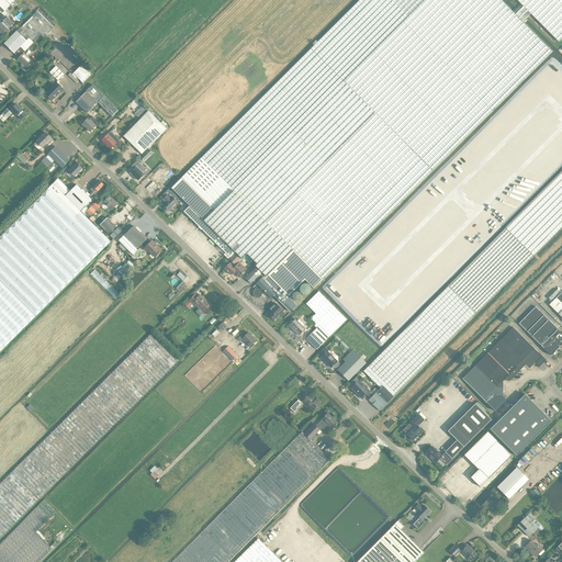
[(0,0),(0,11),(2,14),(10,6),(11,6),(15,0),(0,0)]
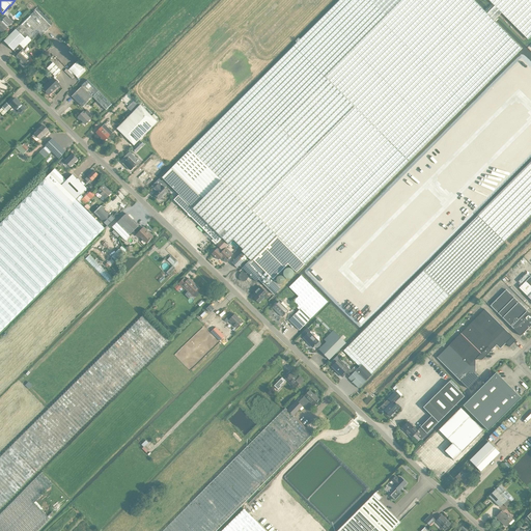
[(219,178),(276,235),(277,235),(494,21),(486,14),(473,0),(396,0),(323,75),(261,136),(219,178)]
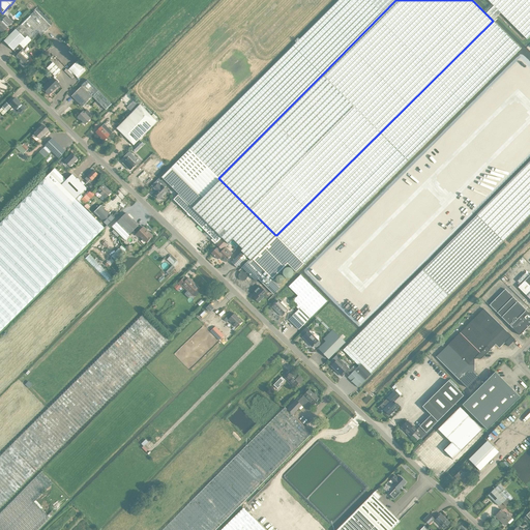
[(293,46),(322,75),(395,0),(339,0),(293,46)]
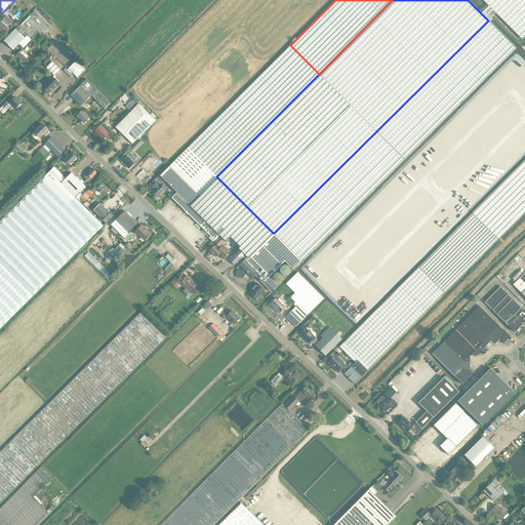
[(481,13),(488,21),(489,19),(491,17),(495,12),(521,39),(524,35),(524,0),(482,0),(488,6),(484,10),(482,12),(481,13)]
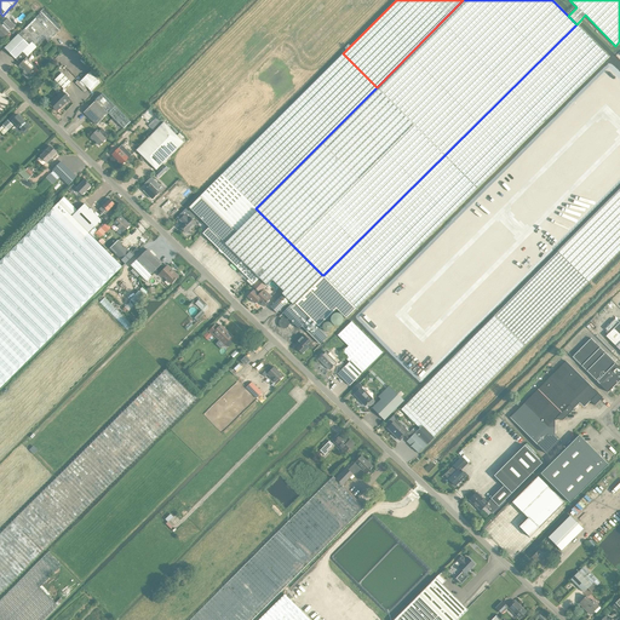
[(29,45),(30,44),(36,49),(45,39),(49,42),(59,32),(41,12),(18,35),(29,45)]
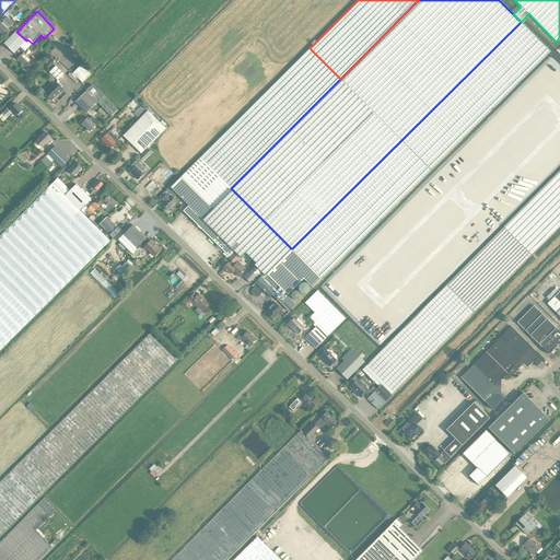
[(10,27),(13,23),(7,16),(3,21),(3,22),(1,24),(0,22),(0,32),(2,35),(8,30),(7,30),(10,27)]
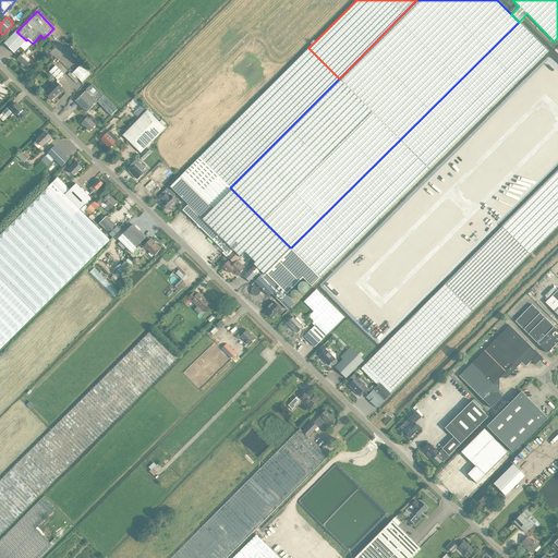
[(519,22),(291,247),(320,278),(464,133),(545,53),(547,50),(519,22)]
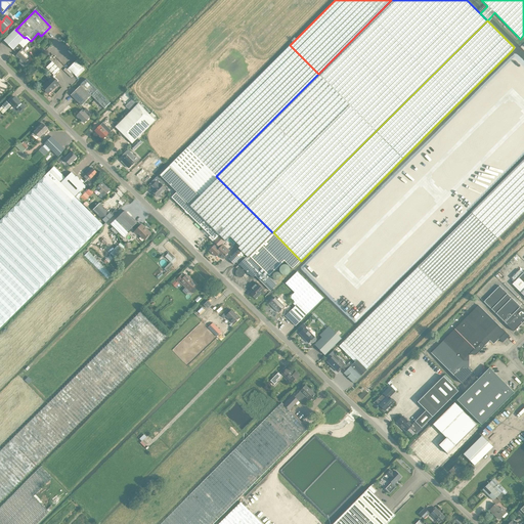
[(25,38),(15,30),(15,29),(4,41),(13,50),(14,49),(18,44),(24,48),(31,41),(26,37),(25,38)]
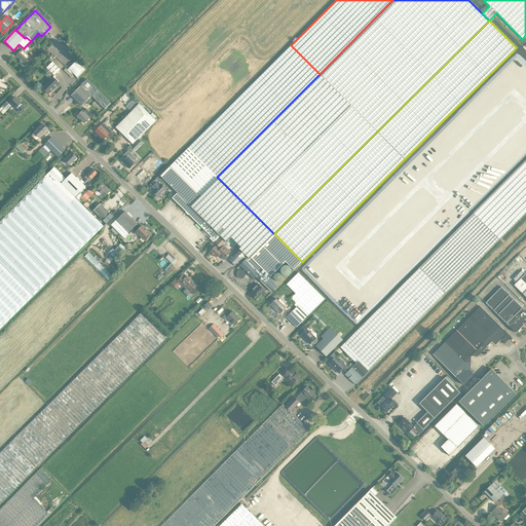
[(24,48),(19,44),(14,49),(19,53),(16,55),(22,61),(21,63),(24,65),(25,66),(26,66),(28,65),(30,63),(28,61),(31,59),(23,49),(24,48)]
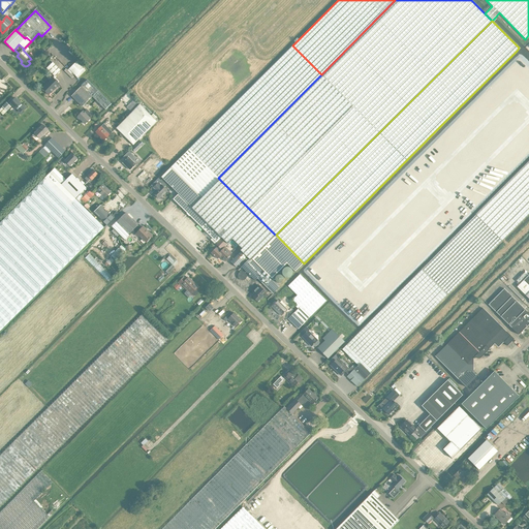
[(260,135),(321,74),(292,45),(231,106),(260,135)]
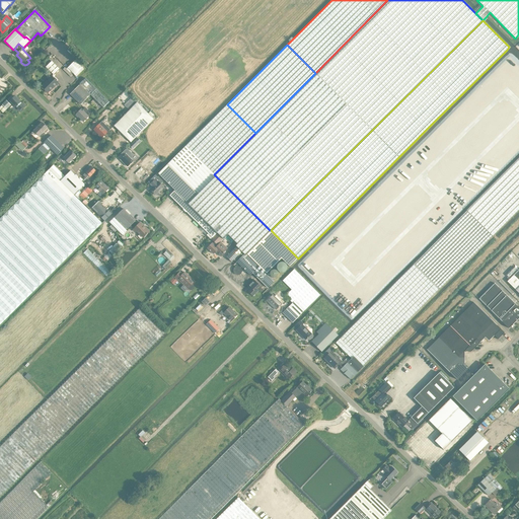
[(68,68),(74,74),(81,67),(75,61),(68,68)]
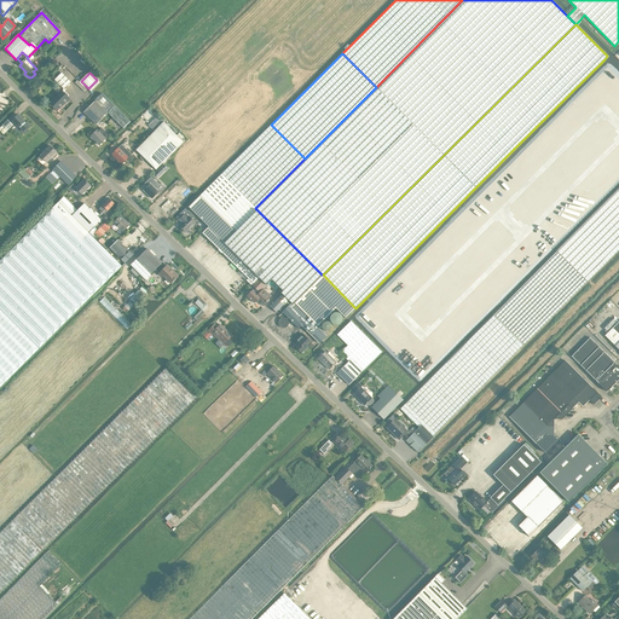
[(55,80),(64,90),(70,82),(62,74),(55,80)]
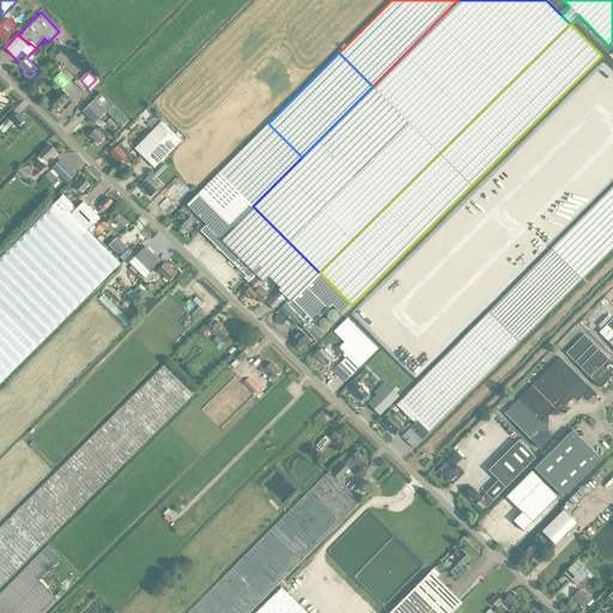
[(77,80),(74,82),(84,91),(86,89),(77,80)]
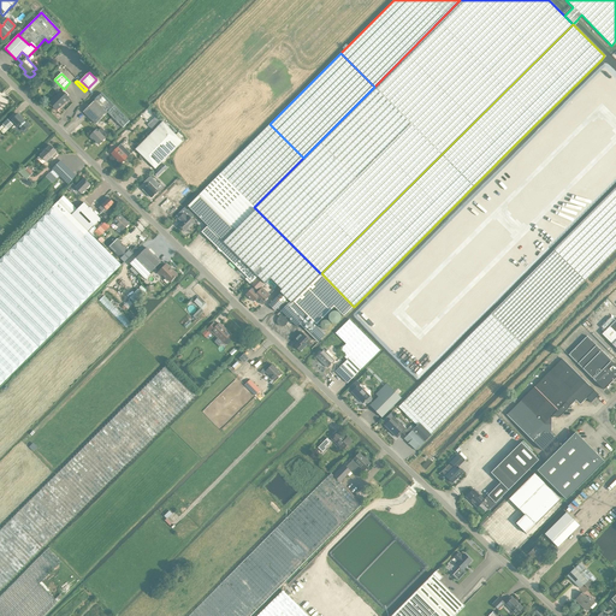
[(48,102),(57,111),(69,99),(61,90),(48,102)]
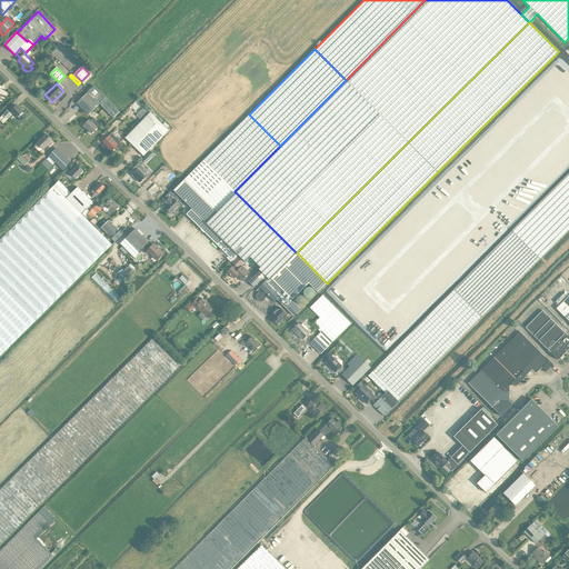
[(95,86),(87,93),(99,105),(113,118),(120,112),(106,98),(95,86)]
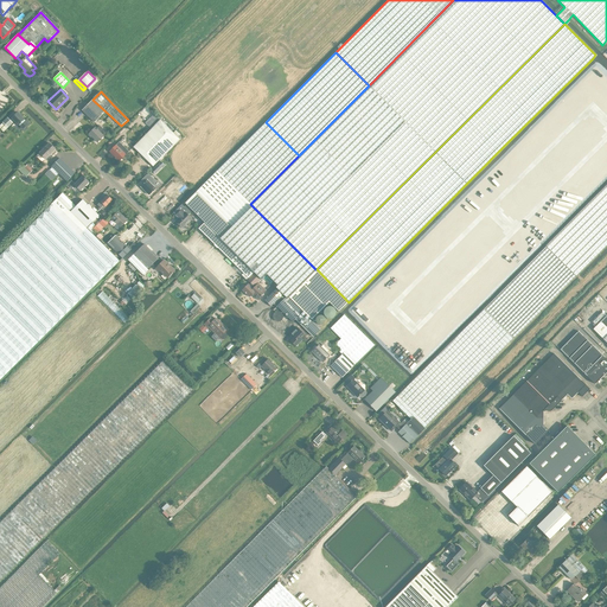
[(93,100),(82,110),(95,122),(103,114),(106,112),(93,100)]
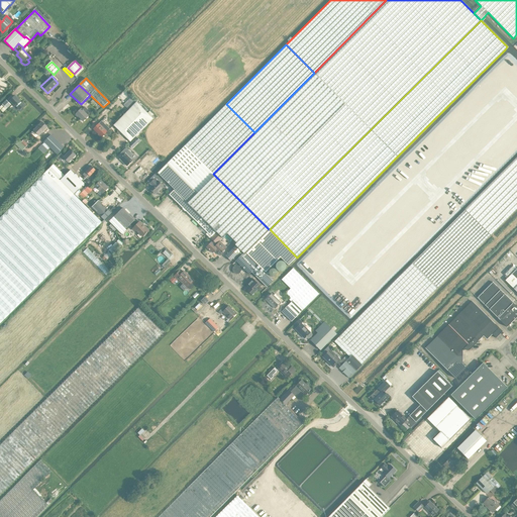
[(2,104),(0,106),(0,109),(3,112),(6,109),(11,105),(10,104),(12,103),(16,107),(16,106),(19,110),(24,105),(21,103),(20,102),(21,102),(16,97),(15,96),(8,102),(6,100),(2,104)]
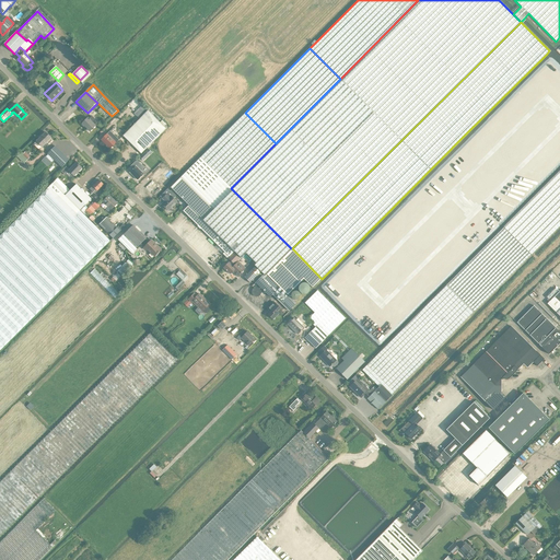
[(166,128),(148,111),(123,136),(128,141),(127,141),(127,144),(128,144),(130,144),(131,144),(141,153),(151,143),(166,128)]
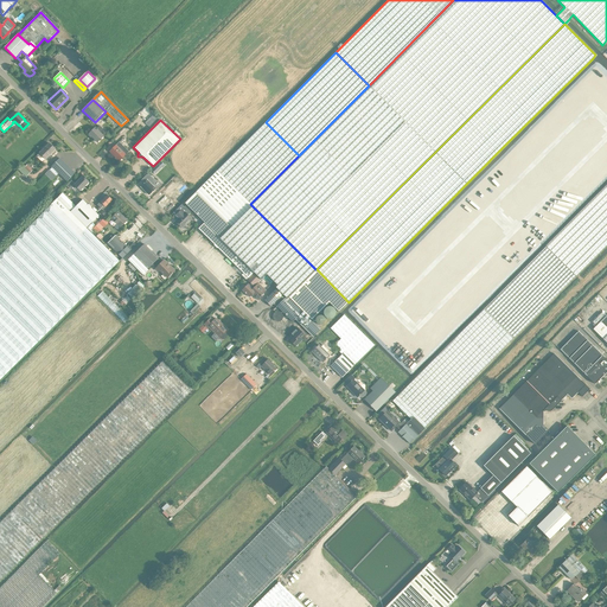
[(250,204),(299,155),(266,122),(243,145),(196,192),(229,225),(250,204)]
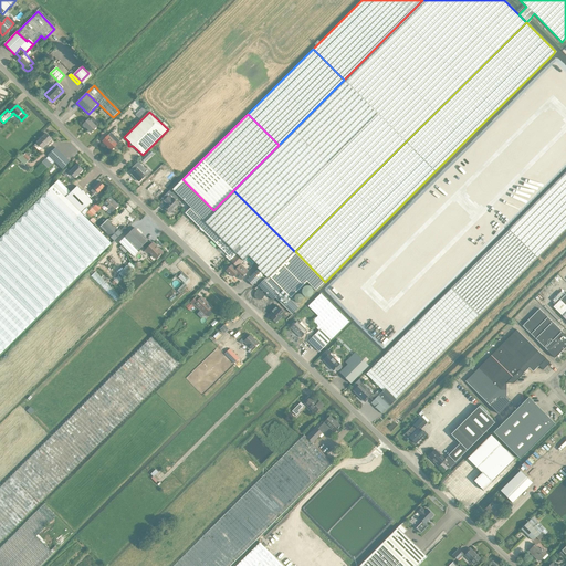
[(85,128),(91,133),(97,127),(93,123),(95,121),(93,117),(90,119),(88,118),(83,125),(84,125),(86,127),(85,128)]
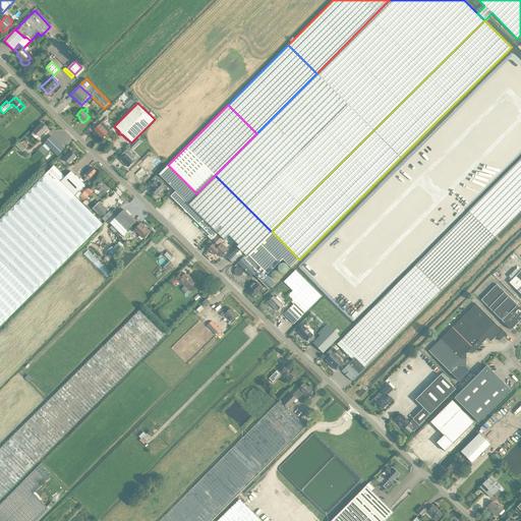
[(103,138),(111,130),(102,122),(100,125),(94,130),(103,138)]
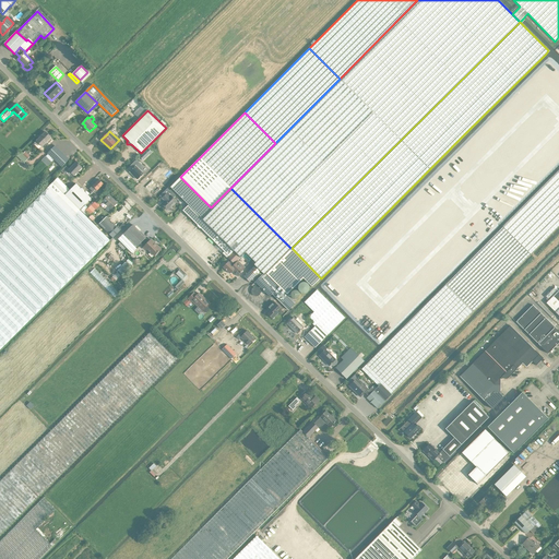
[(52,140),(50,139),(51,138),(45,132),(34,143),(37,146),(39,144),(42,146),(47,142),(48,144),(52,140)]
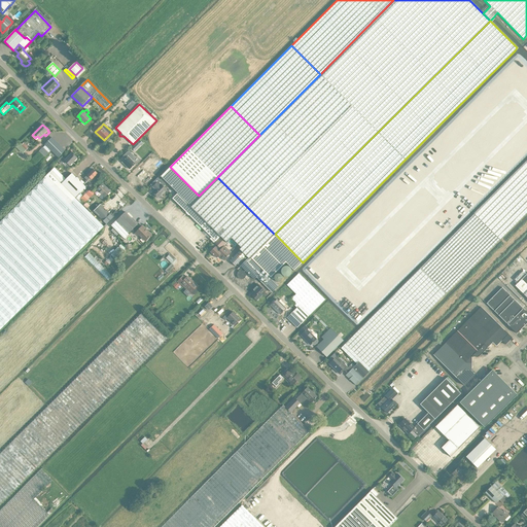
[(45,145),(43,147),(49,153),(51,151),(58,157),(65,150),(51,138),(44,144),(45,145)]
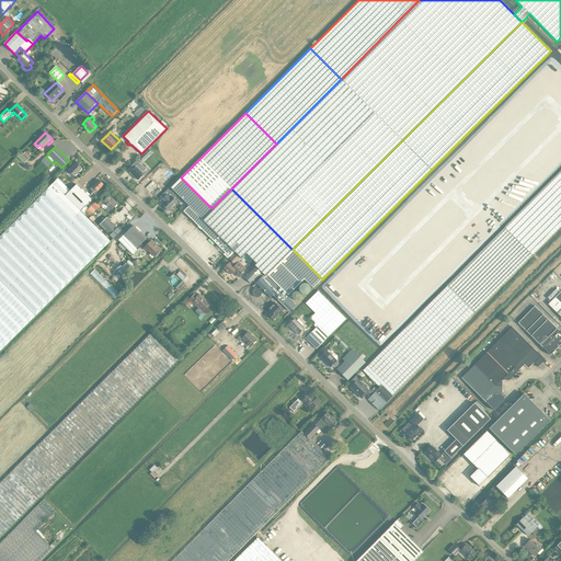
[(31,157),(25,152),(23,153),(22,152),(16,157),(24,164),(31,157)]
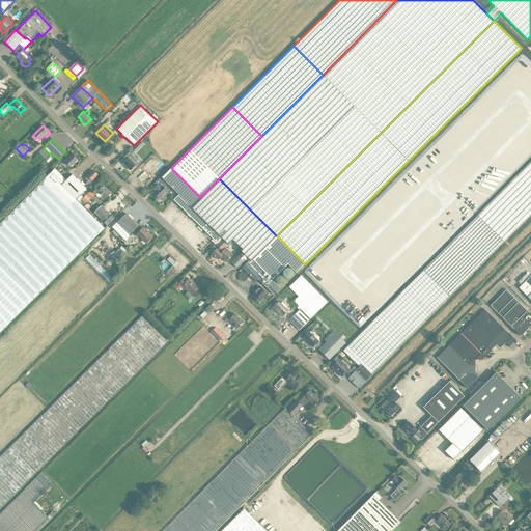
[(127,160),(123,163),(131,170),(136,165),(133,162),(136,159),(130,151),(123,158),(127,160)]
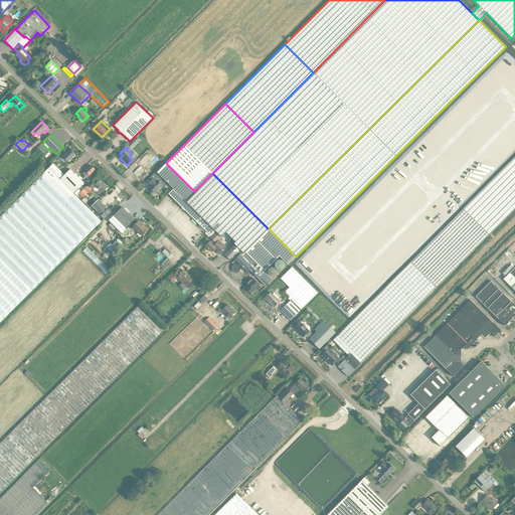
[(63,157),(68,162),(75,155),(70,150),(63,157)]
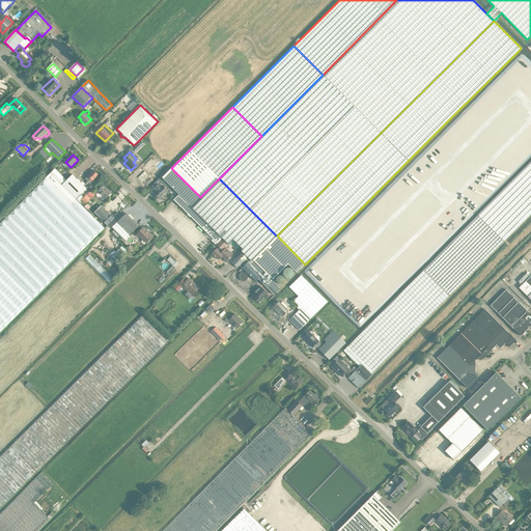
[(359,367),(361,365),(371,374),(449,296),(503,242),(530,214),(530,162),(513,180),(436,258),(424,270),(423,271),(346,347),(344,350),(343,351),(359,367)]
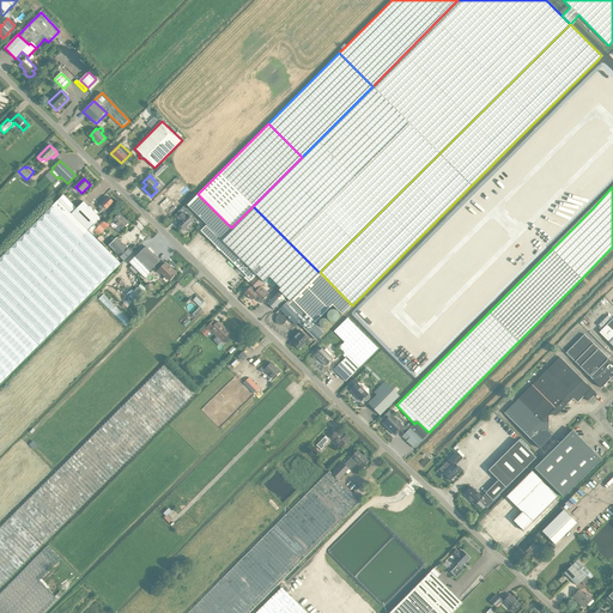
[(246,278),(249,281),(256,274),(220,238),(231,228),(198,194),(187,205),(206,225),(200,231),(247,277),(246,278)]
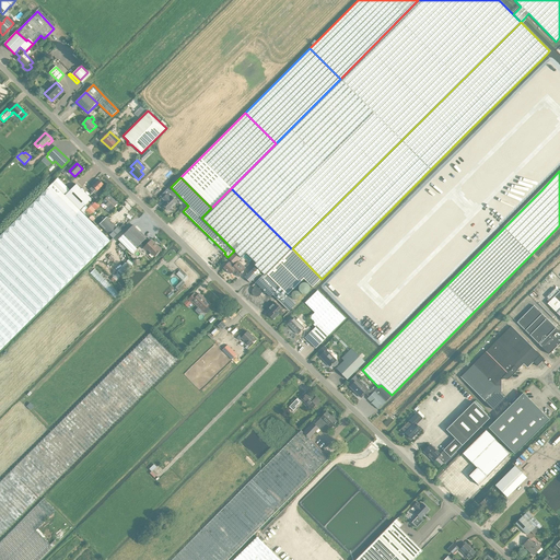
[(57,178),(0,235),(0,279),(7,287),(35,315),(111,241),(80,210),(65,195),(69,190),(57,178)]
